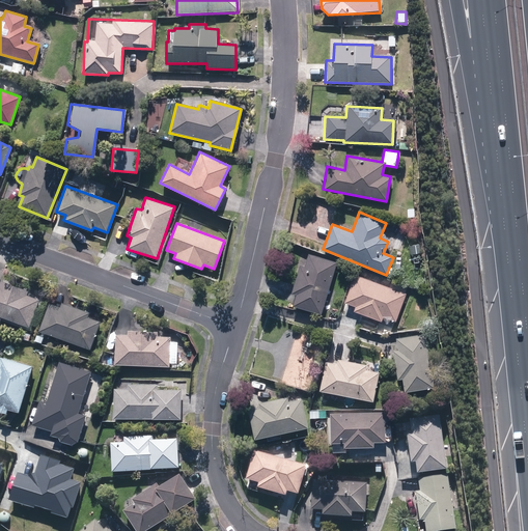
[(335,261),(307,254),(304,268),(299,266),(292,292),(296,294),(293,307),(321,314),(335,261)]
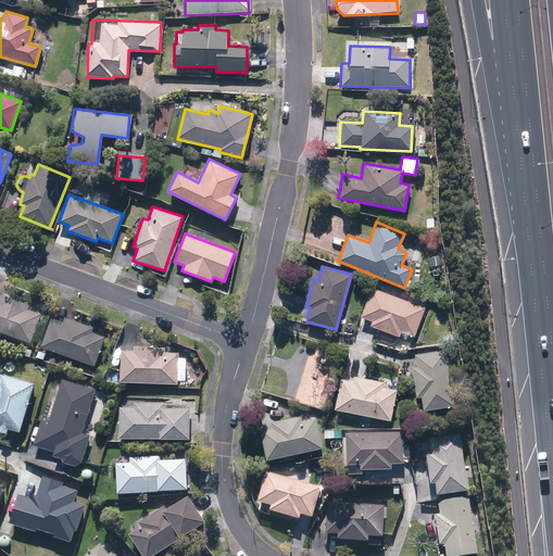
[(425,307),(369,287),(359,316),(372,320),(369,326),(400,337),(402,331),(414,336),(425,307)]
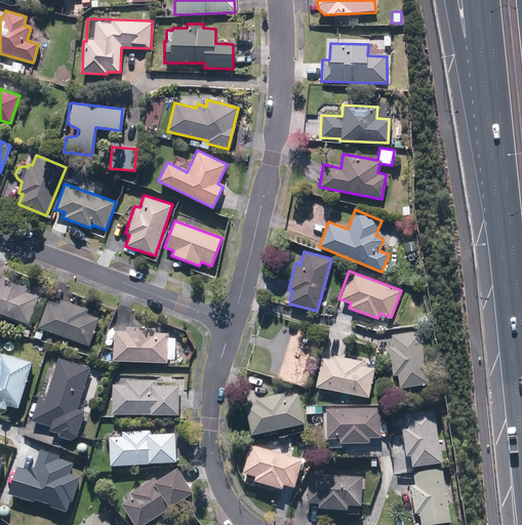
[(21,289),(0,281),(0,313),(28,323),(37,296),(27,292),(29,287),(22,285),(21,289)]
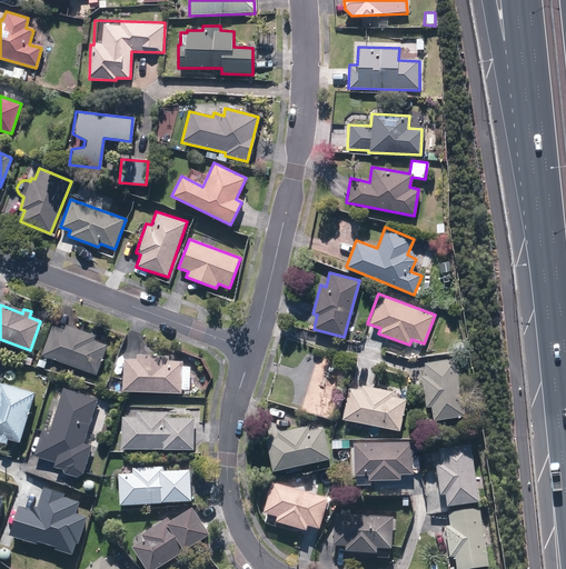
[(52,325),(41,355),(96,375),(107,345),(93,339),(95,335),(67,323),(65,330),(52,325)]
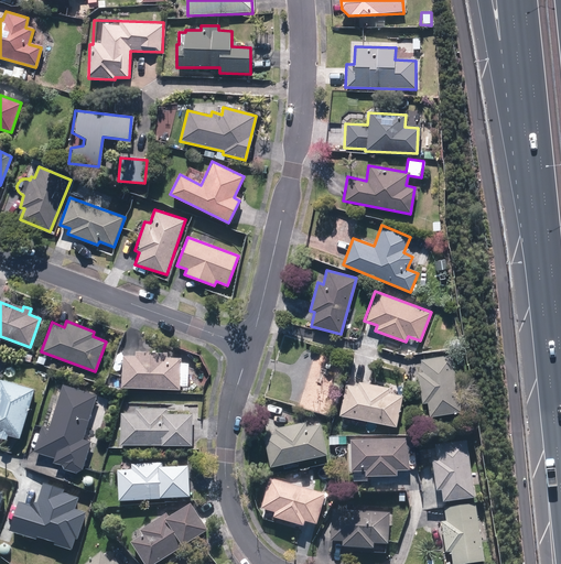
[(122,356),(121,387),(179,389),(180,384),(185,384),(186,364),(180,364),(180,357),(165,356),(165,351),(135,350),(135,357),(122,356)]
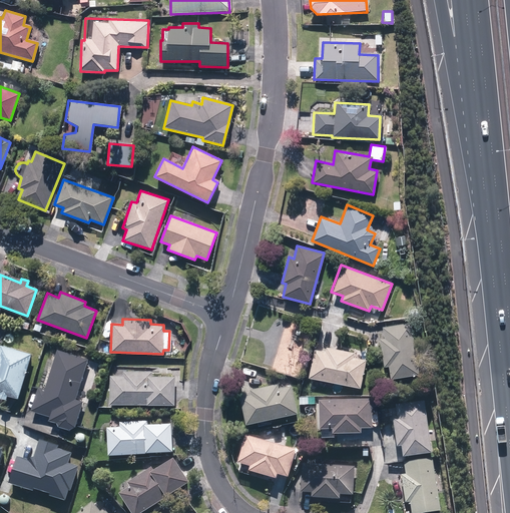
[(409,323),(381,327),(383,337),(379,338),(384,367),(389,366),(391,379),(417,375),(409,323)]
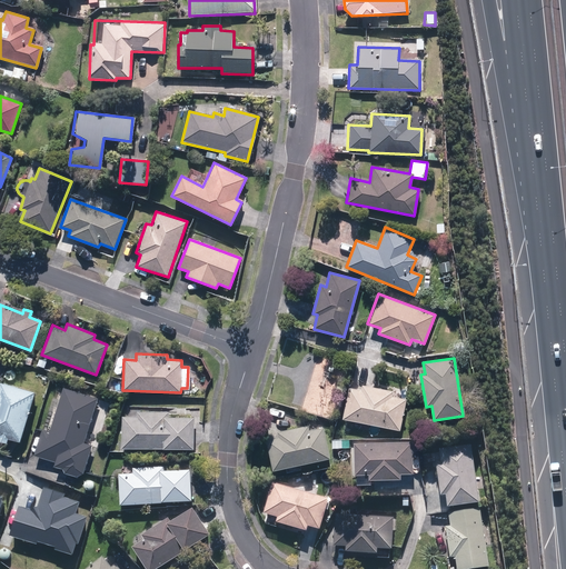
[(1,381),(0,385),(0,440),(7,441),(9,437),(20,440),(35,392),(1,381)]
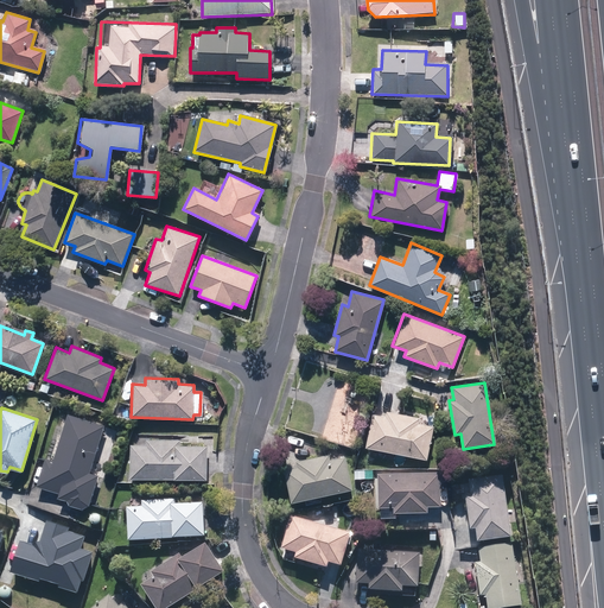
[(370,417),(364,449),(426,461),(432,426),(415,423),(417,417),(383,411),(382,416),(377,415),(377,418),(370,417)]
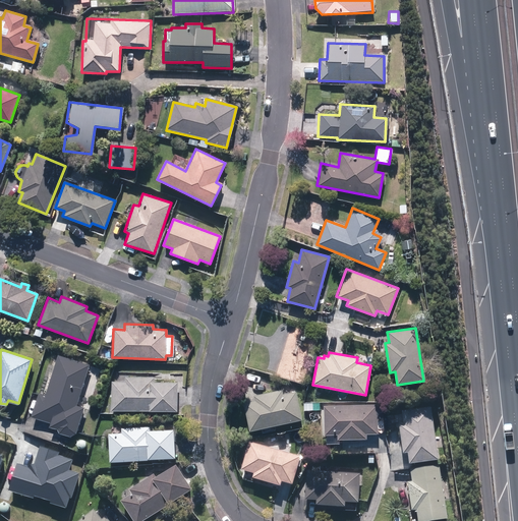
[(45,396),(37,394),(32,417),(50,421),(49,426),(58,428),(58,429),(58,430),(59,430),(59,431),(60,431),(60,432),(61,432),(61,433),(62,433),(63,433),(63,435),(64,435),(65,435),(66,436),(67,436),(68,436),(69,436),(70,436),(70,435),(71,435),(72,435),(73,435),(73,433),(74,433),(75,432),(76,432),(82,408),(76,406),(88,364),(56,356),(45,396)]
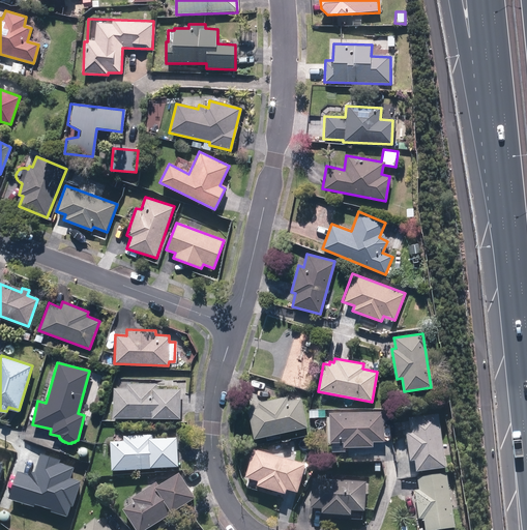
[(114,387),(112,417),(179,419),(180,388),(155,388),(155,384),(126,383),(126,387),(114,387)]
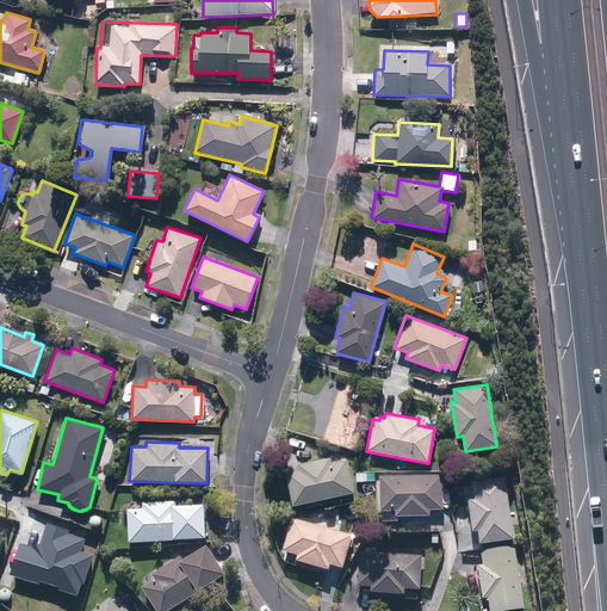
[(296,469),(285,471),(292,505),(355,492),(348,460),(330,463),(329,458),(295,466),(296,469)]
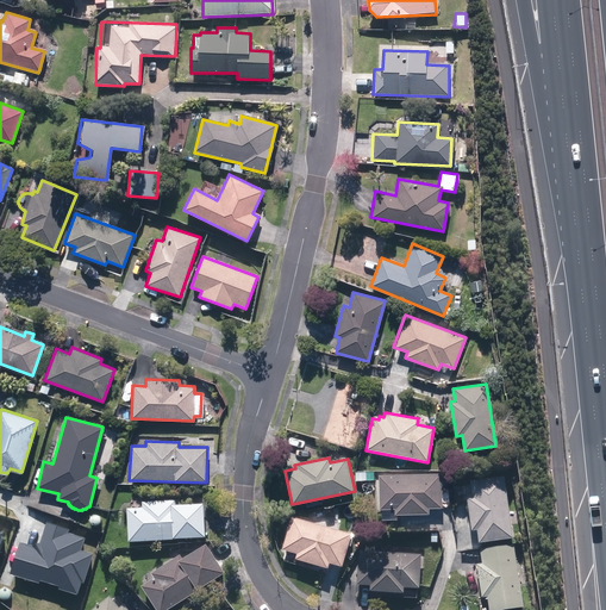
[(441,474),(379,474),(379,509),(393,509),(393,514),(428,514),(428,506),(441,506),(441,474)]
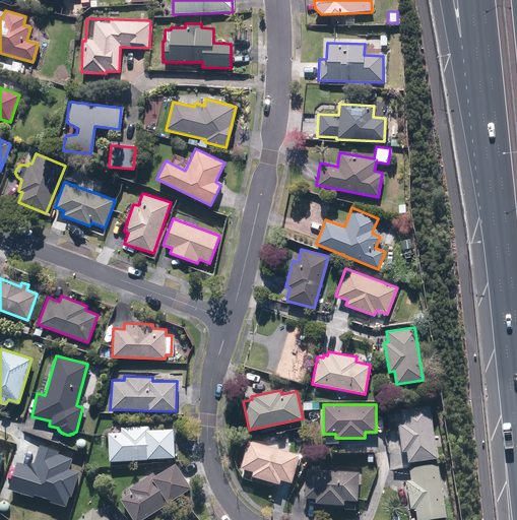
[(435,459),(428,407),(400,411),(402,424),(397,425),(401,453),(406,453),(407,463),(435,459)]
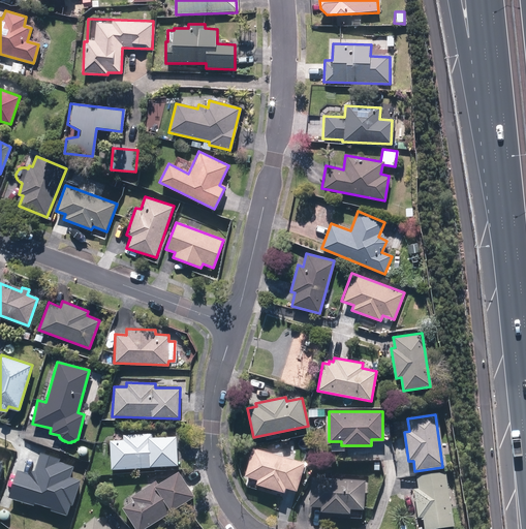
[(150,469),(176,470),(177,440),(150,439),(150,436),(134,435),(134,439),(123,438),(123,443),(111,442),(111,470),(136,471),(136,470),(150,470),(150,469)]
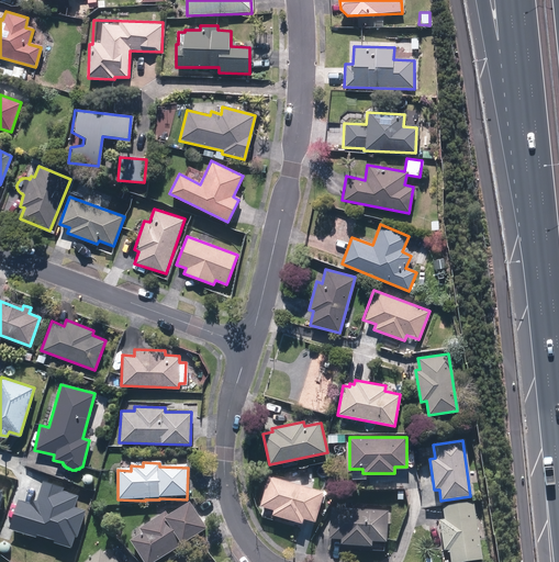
[(322,493),(268,476),(259,508),(274,513),(271,517),(300,525),(302,519),(313,523),(322,493)]
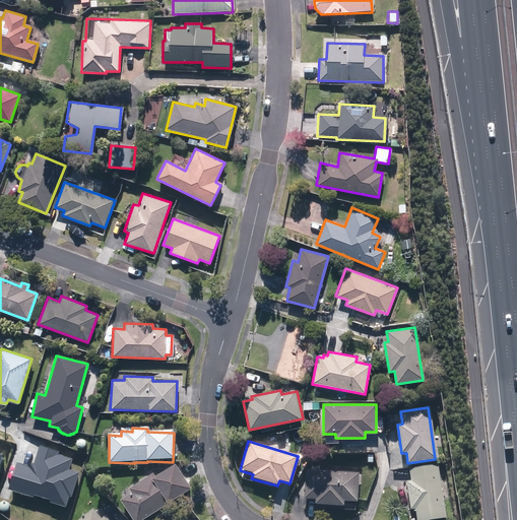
[(15,462),(7,489),(33,497),(33,494),(49,499),(48,501),(67,507),(78,472),(66,469),(69,457),(57,453),(57,451),(38,444),(30,467),(15,462)]
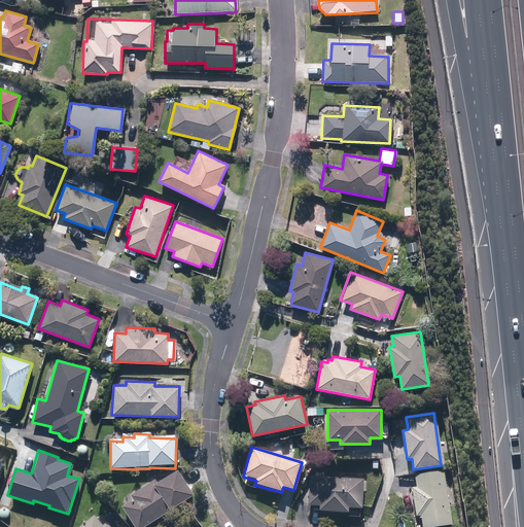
[(134,501),(123,510),(135,526),(146,526),(193,495),(177,472),(158,486),(154,482),(131,497),(134,501)]
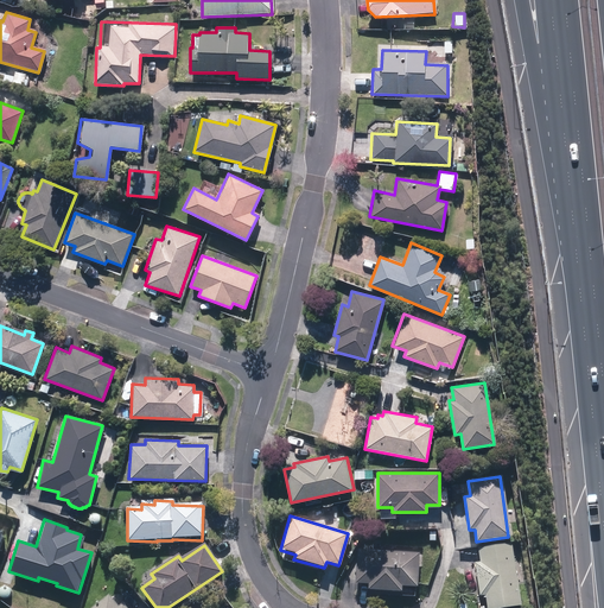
[(519,607),(512,546),(477,550),(478,562),(474,563),(478,597),(484,596),(484,607),(519,607)]
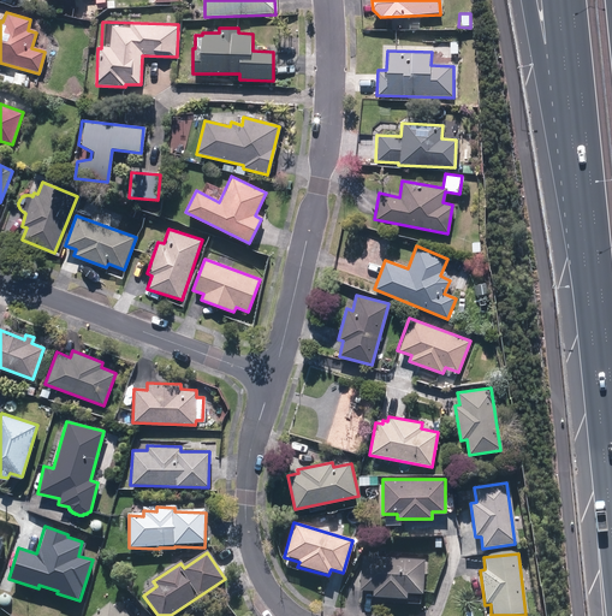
[(423,561),(362,557),(360,592),(374,593),(374,597),(408,599),(408,594),(422,594),(423,561)]
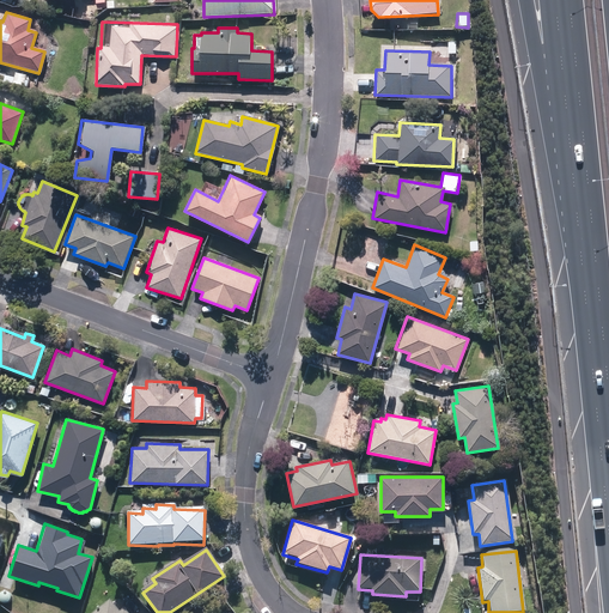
[(120,612),(110,601),(95,612),(125,612),(122,610),(120,612)]
